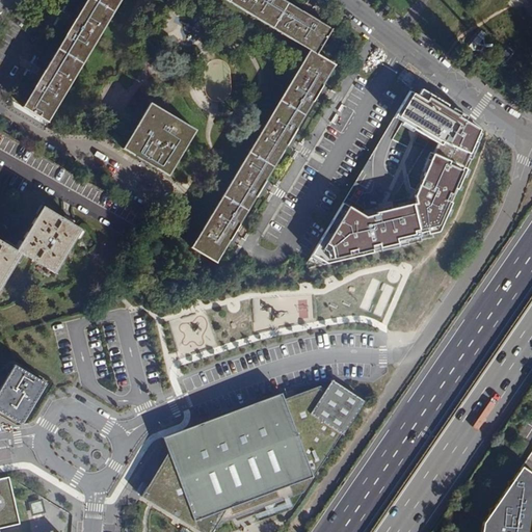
[(23,107),(48,123),(121,0),(223,0),(310,51),(191,247),(216,263),(233,237),(264,184),(291,139),(320,89),(335,65),(316,55),(331,29),(314,19),(282,0),(86,0),(73,22),(43,72),(23,107)]
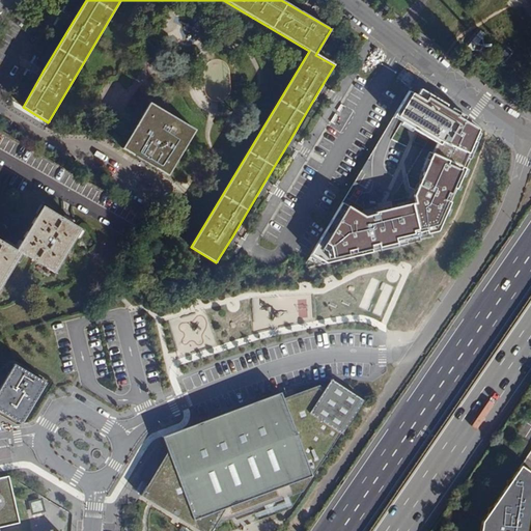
[(505,61),(512,51),(505,45),(497,55),(505,61)]
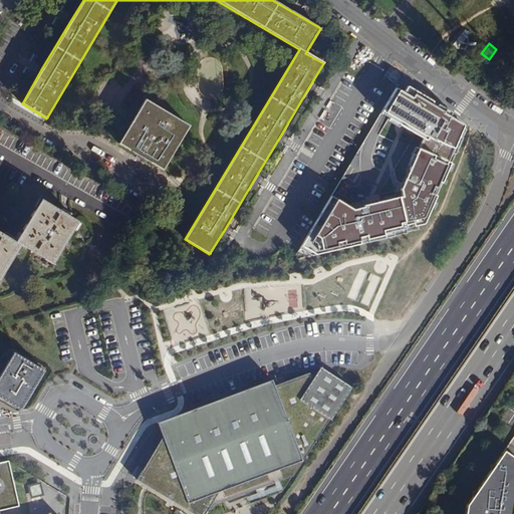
[(359,211),(332,195),(292,261),(427,226),(469,127),(400,82),(380,112),(430,141),(406,193),(359,211)]
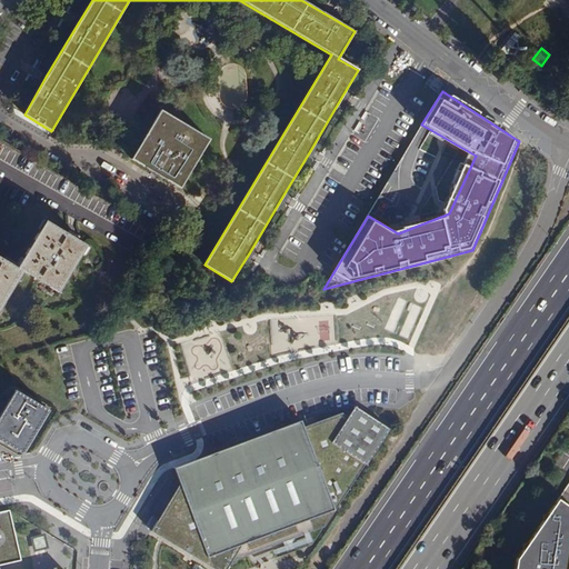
[(209,140),(160,110),(131,160),(157,175),(180,189),(209,140)]
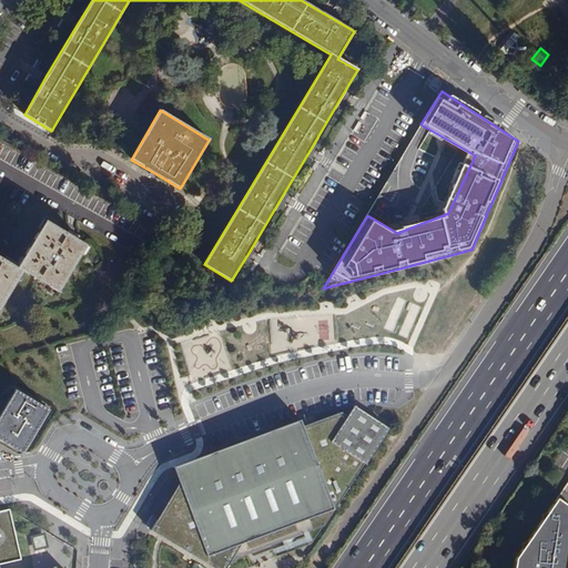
[(417,134),(425,139),(429,130),(422,127),(417,134)]
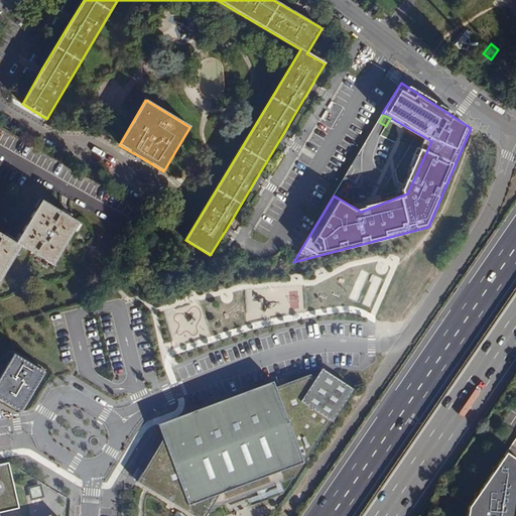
[(61,212),(41,201),(16,242),(8,237),(0,233),(0,281),(21,246),(53,265),(79,223),(61,212)]
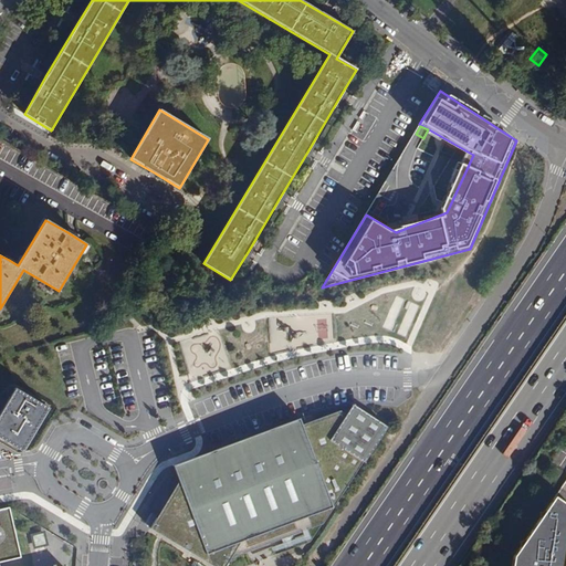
[(49,408),(14,388),(0,411),(0,439),(22,452),(49,408)]
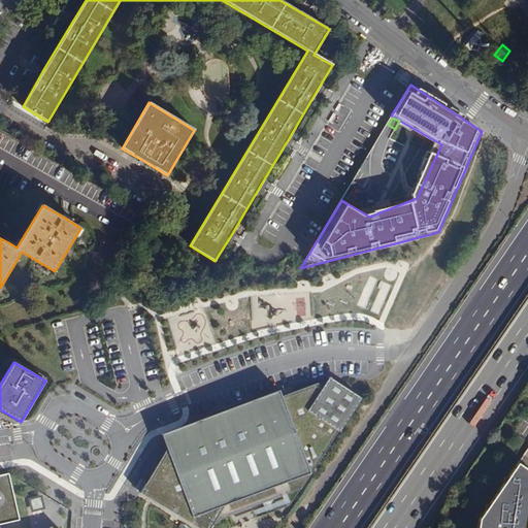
[(524,527),(527,512),(527,448),(514,467),(477,518),(475,527),(524,527)]
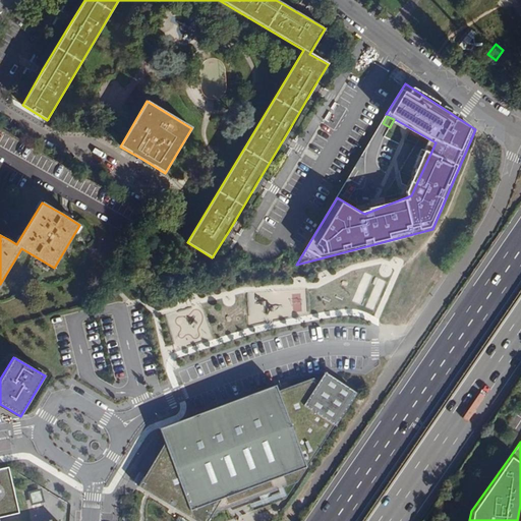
[(0,520),(0,516),(17,513),(7,467),(0,468),(0,520)]
